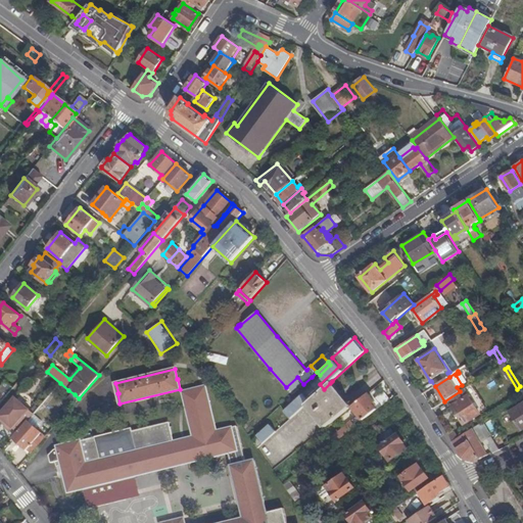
[(297,377),(286,387),(291,394),(303,384),(297,377)]
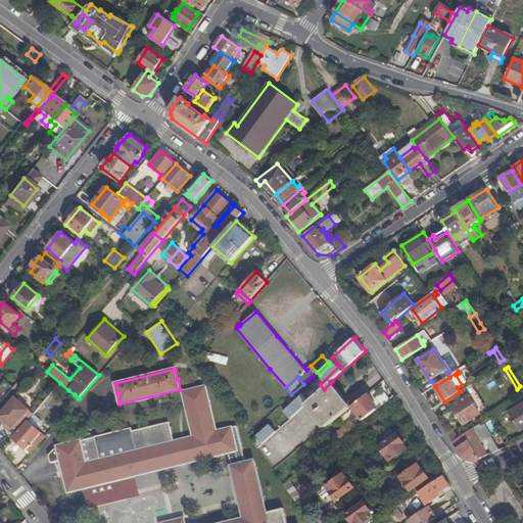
[(0,402),(13,387),(4,379),(0,383),(0,384),(1,385),(0,385),(0,402)]
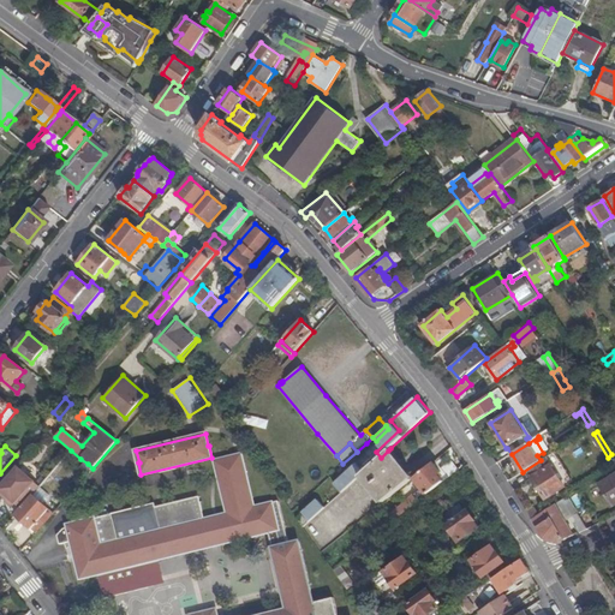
[(412,479),(415,478),(390,448),(388,451),(412,479)]
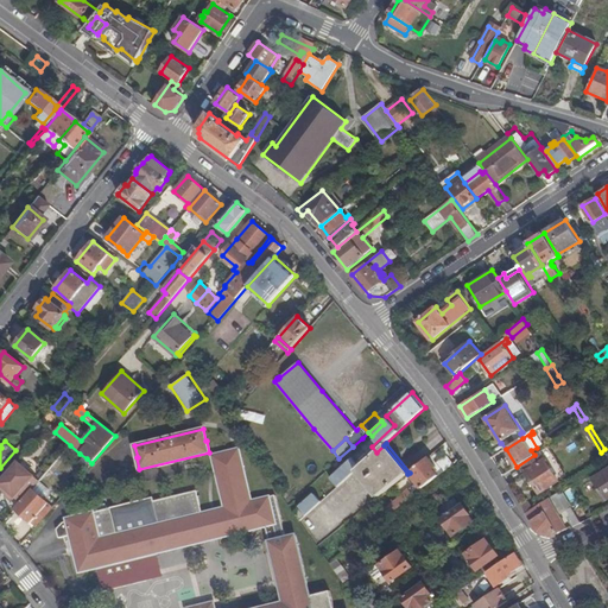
[(80,454),(70,445),(67,450),(76,458),(80,454)]
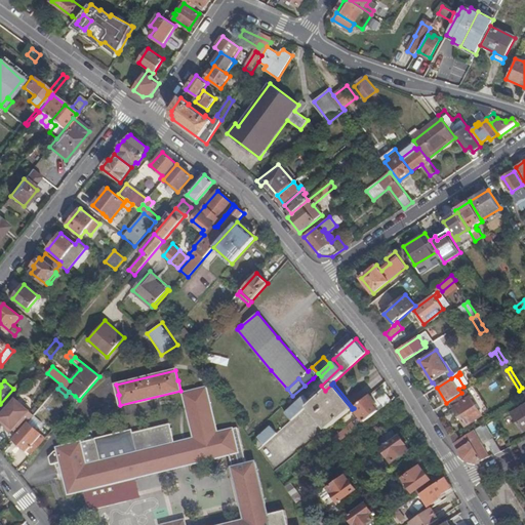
[(327,429),(352,409),(331,385),(325,391),(308,405),(327,429)]
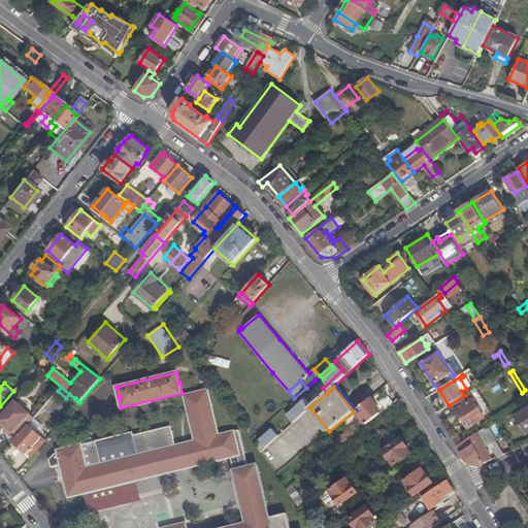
[(290,527),(287,514),(269,518),(257,465),(243,468),(234,431),(223,434),(219,435),(211,407),(207,389),(185,394),(196,440),(175,446),(137,455),(101,463),(96,441),(57,451),(69,496),(141,479),(231,457),(246,523),(226,527),(186,527),(185,523),(163,527),(290,527)]
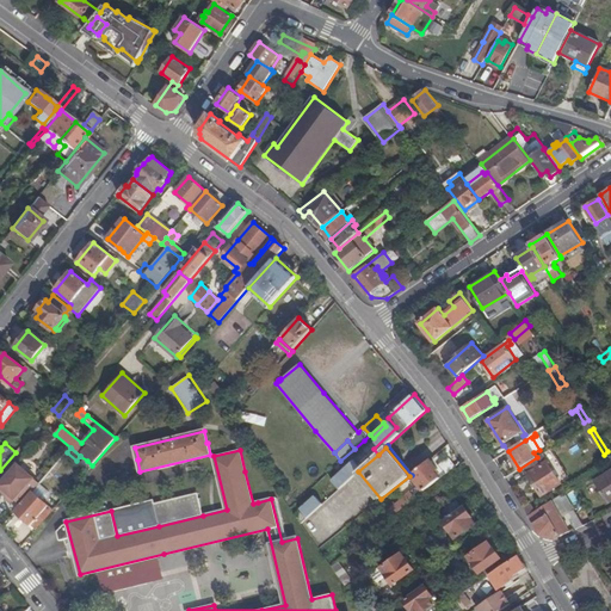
[(437,468),(430,460),(412,475),(425,491),(440,479),(456,467),(449,457),(437,468)]
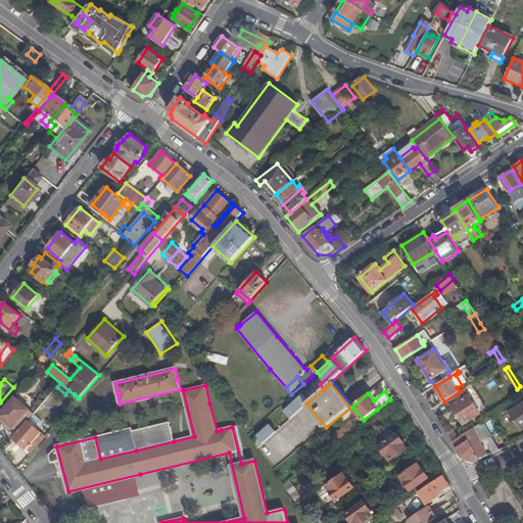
[(79,398),(75,394),(69,399),(75,403),(79,398)]
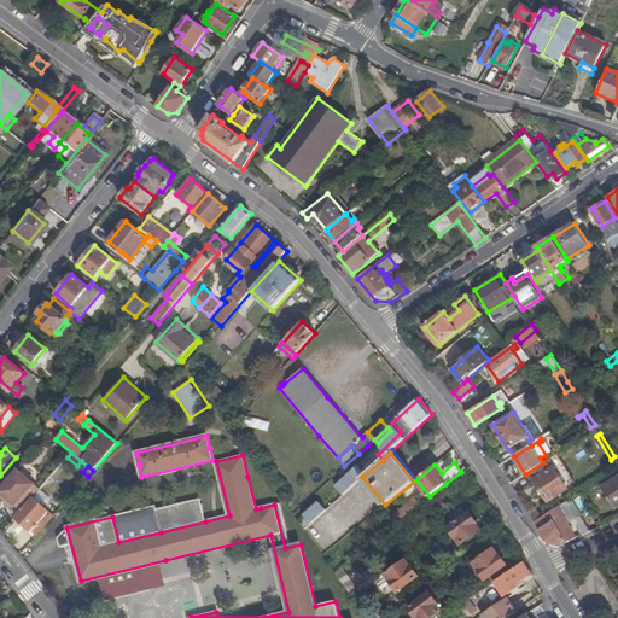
[(549,501),(567,489),(561,478),(564,477),(561,472),(559,474),(554,467),(536,479),(549,501)]
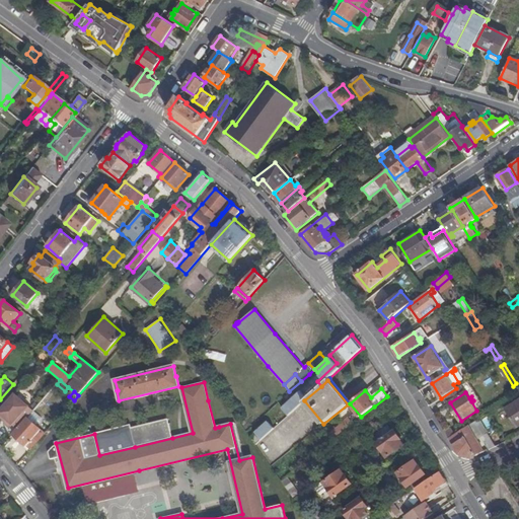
[(14,394),(0,410),(0,414),(6,420),(5,421),(3,423),(10,428),(28,405),(14,394)]
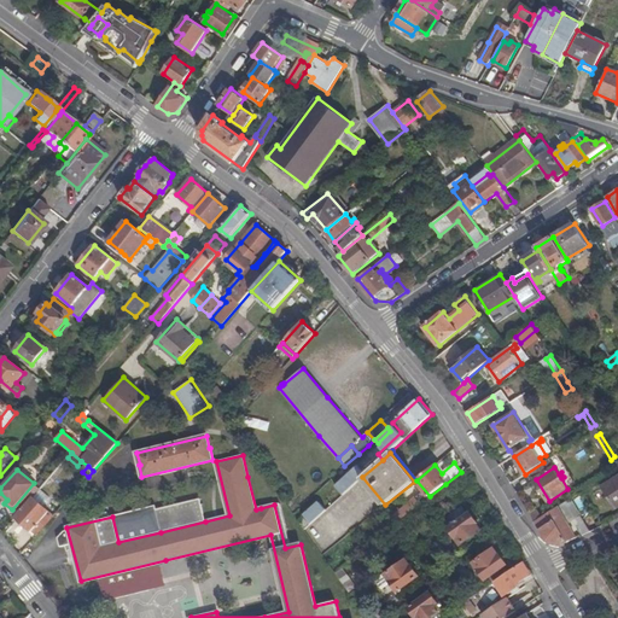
[(256,509),(261,508),(254,476),(248,477),(256,509)]
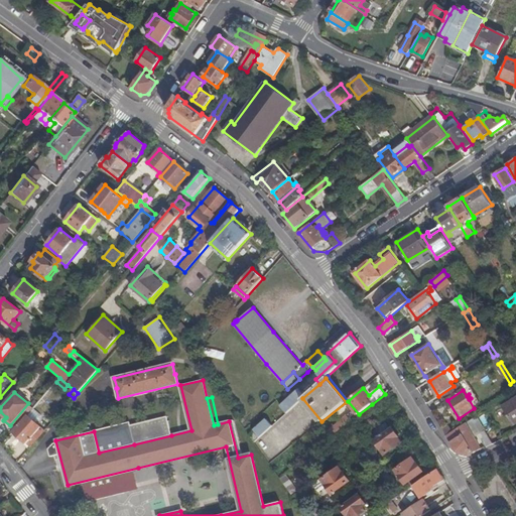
[(515,398),(503,406),(514,423),(515,421),(515,398)]
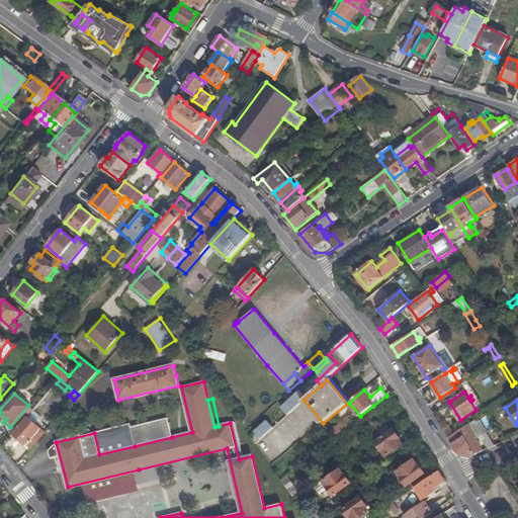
[(33,410),(27,417),(35,424),(39,420),(40,416),(33,410)]
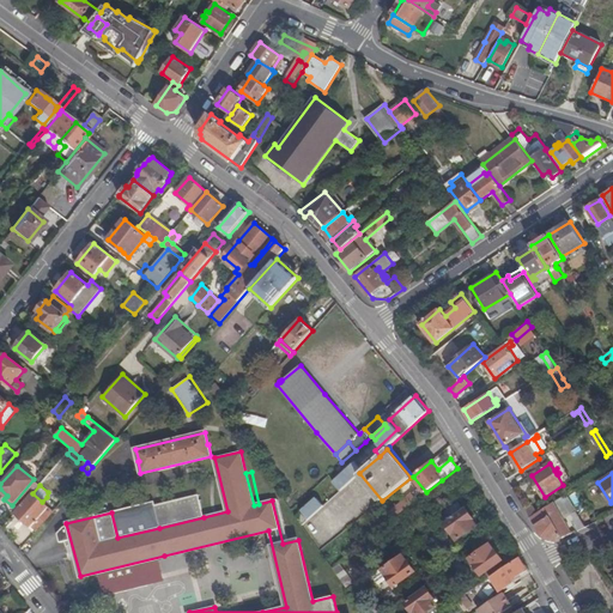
[(14,513),(36,530),(52,513),(47,509),(48,508),(42,502),(32,493),(14,513)]
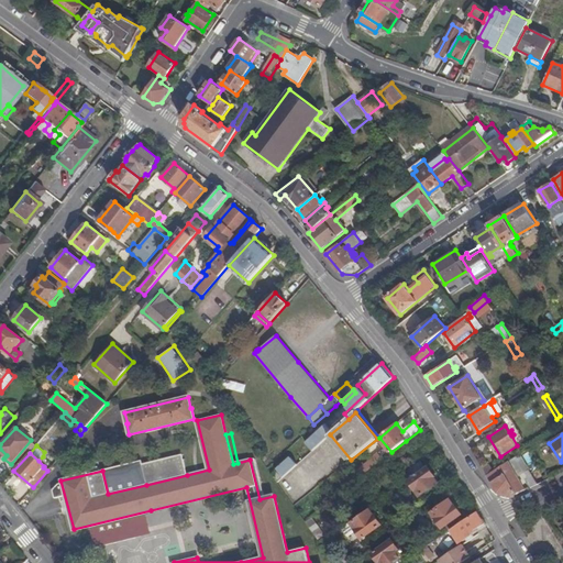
[(141,464),(146,485),(187,475),(181,454),(141,464)]
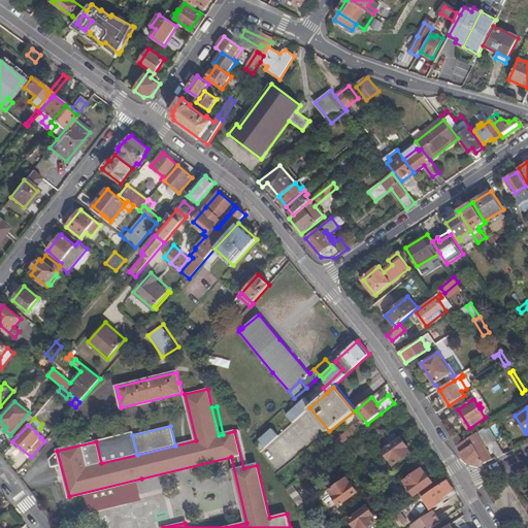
[(341,436),(344,441),(353,435),(349,431),(341,436)]
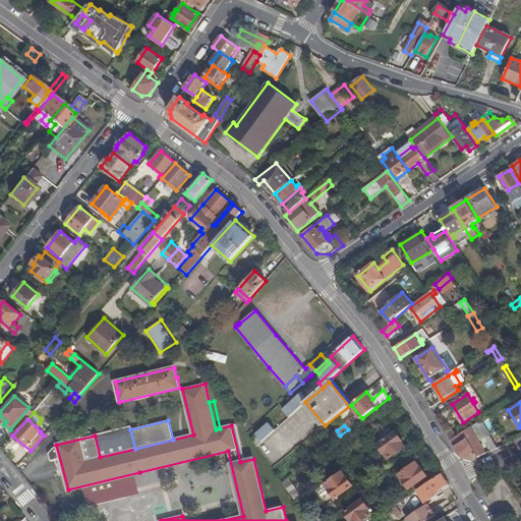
[(130,426),(95,436),(100,457),(135,449),(130,429),(130,426)]
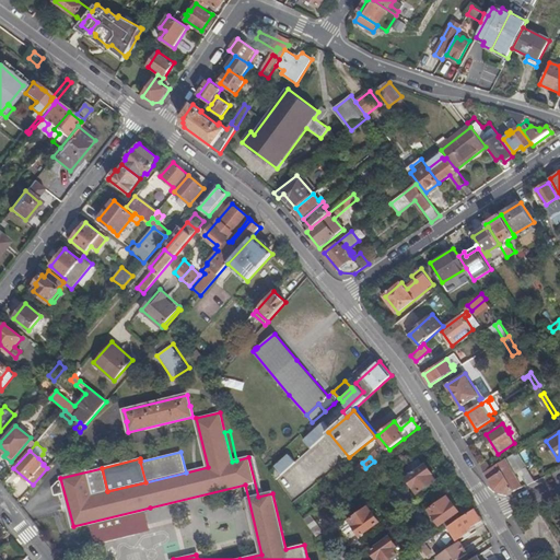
[(424,466),(418,458),(403,469),(405,473),(408,478),(407,478),(418,493),(436,480),(432,475),(433,474),(427,465),(424,466)]
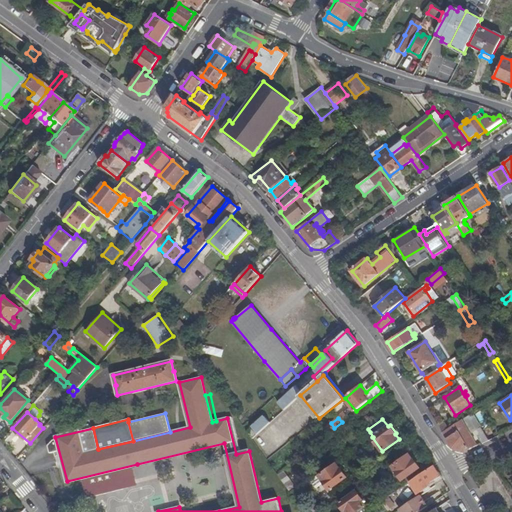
[(450,428),(443,432),(453,448),(466,451),(478,445),(463,420),(450,428)]
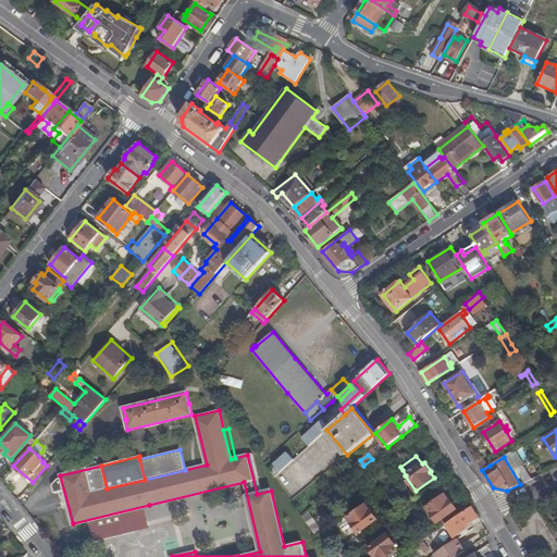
[(485,459),(479,463),(482,470),(490,466),(485,459)]
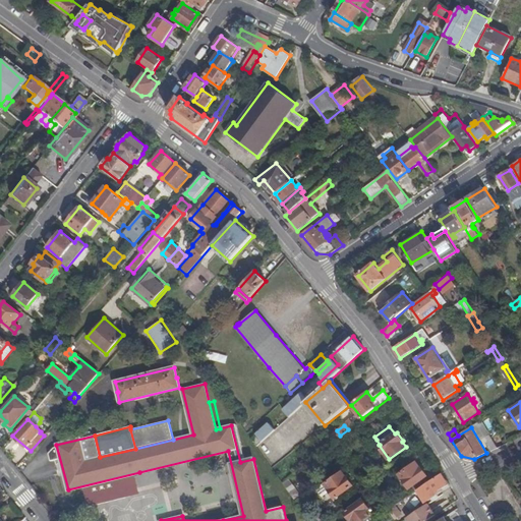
[(483,439),(490,451),(499,448),(490,435),(483,439)]
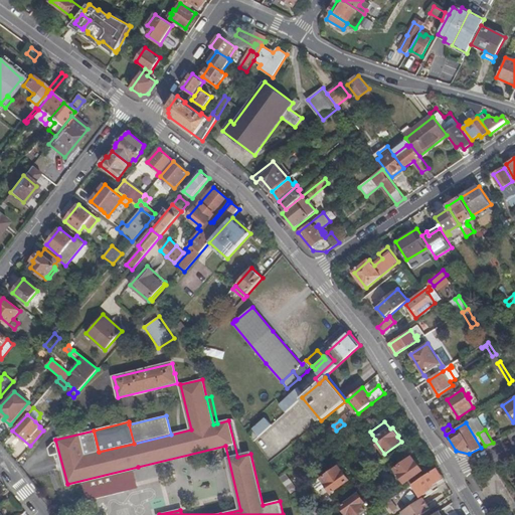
[(416,464),(411,458),(395,470),(405,483),(422,471),(417,463),(416,464)]
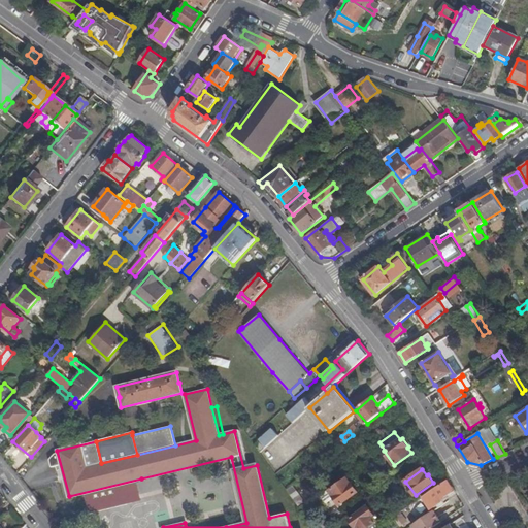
[(352,485),(348,479),(330,491),(340,505),(358,492),(353,484),(352,485)]
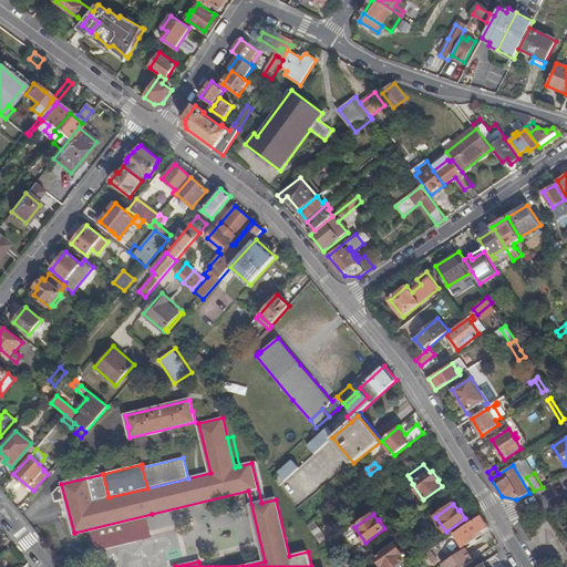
[(475,536),(488,526),(482,515),(456,532),(463,540),(465,545),(476,538),(475,536)]
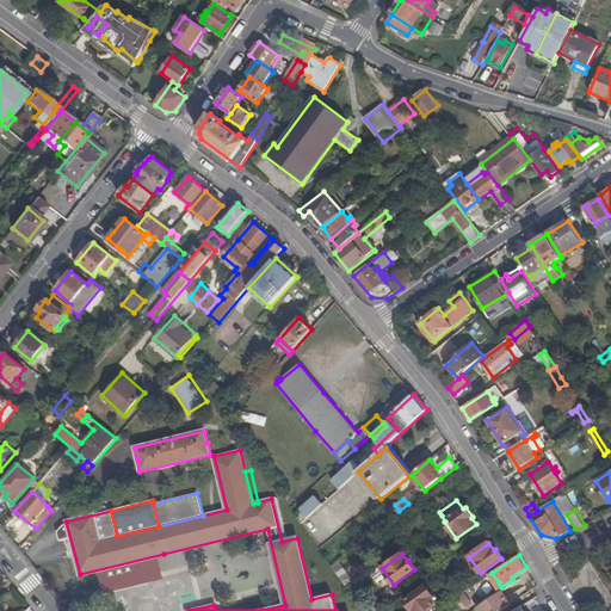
[(337,574),(345,585),(351,580),(344,569),(337,574)]
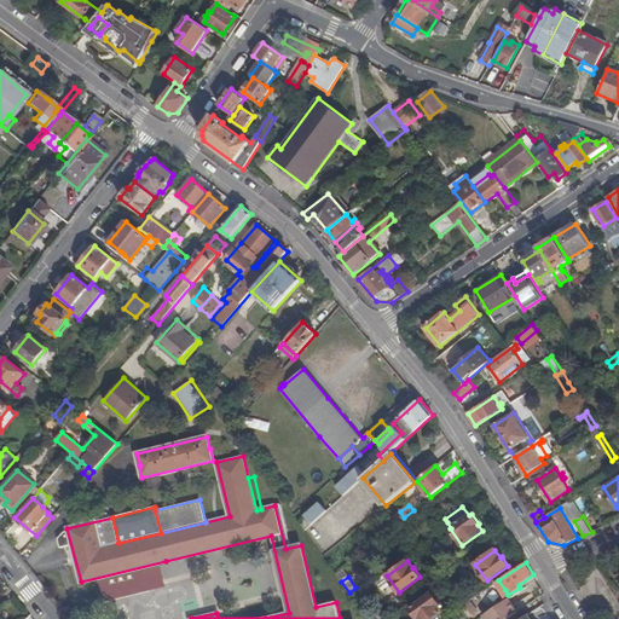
[(499,594),(505,590),(498,580),(493,584),(499,594)]
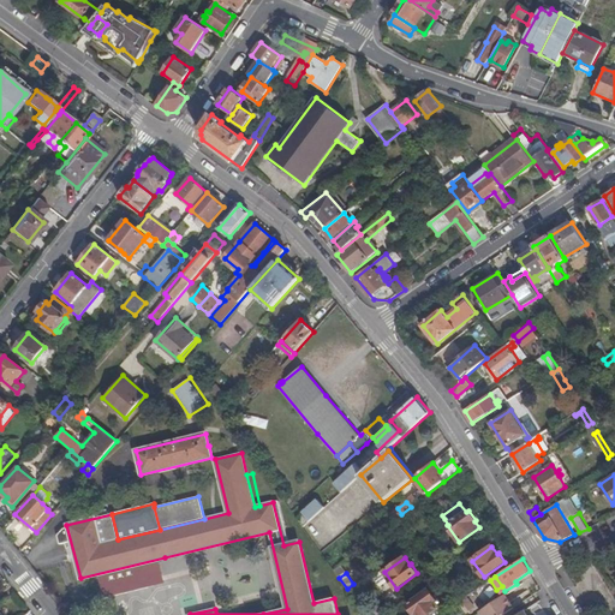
[(429,590),(407,604),(415,614),(428,614),(440,608),(435,601),(436,599),(429,590)]
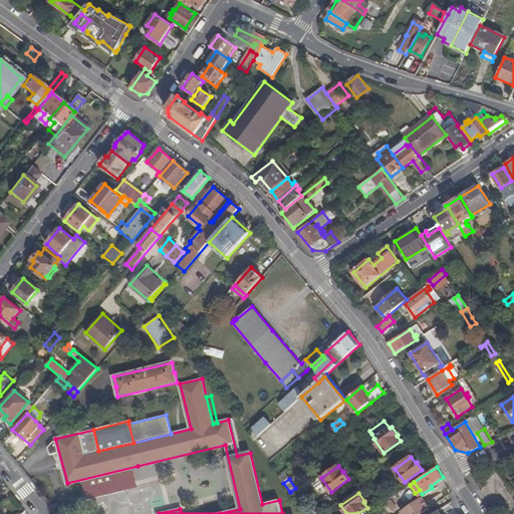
[(422,497),(401,511),(403,513),(420,513),(428,508),(425,504),(426,503),(422,497)]
